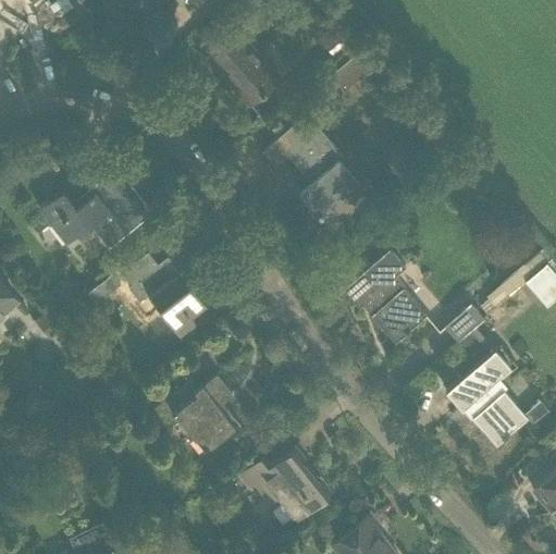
[(258,57),(238,34),(209,60),(248,105),(278,78),(276,77),(276,78),(258,58),(258,57)]
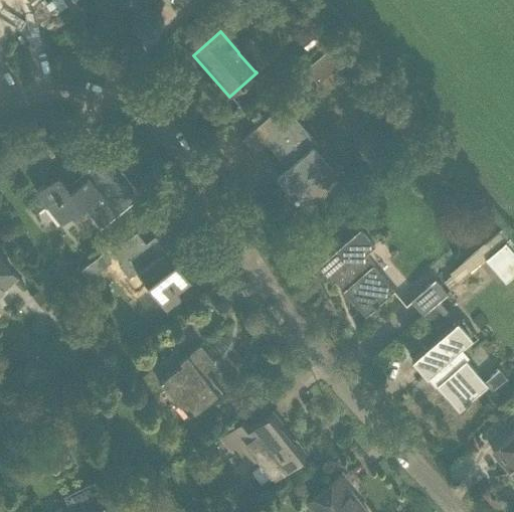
[(336,46),(306,72),(319,88),(349,61),(336,46)]
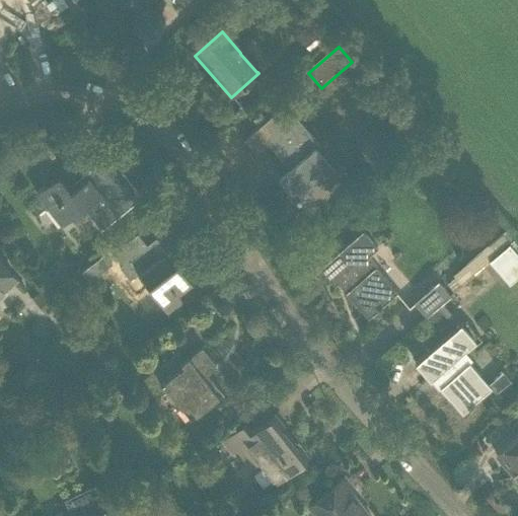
[(278,123),(274,118),(249,138),(262,152),(268,146),(297,179),(286,190),(296,202),(295,203),(297,206),(299,205),(309,216),(338,191),(319,170),(326,164),(315,151),(320,147),(290,113),(278,123)]
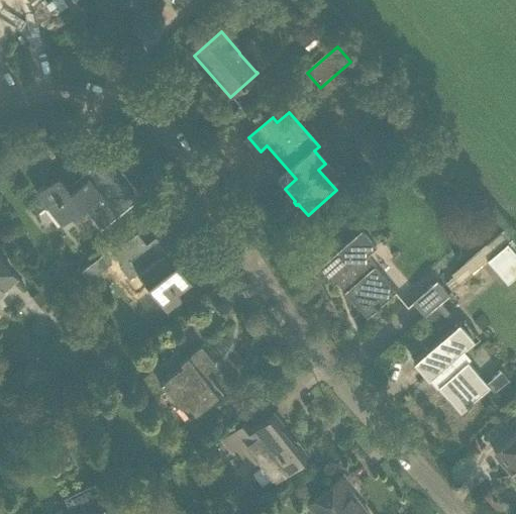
[(113,185),(97,165),(84,176),(87,180),(71,193),(59,177),(36,195),(62,226),(83,210),(101,232),(141,200),(123,177),(113,185)]
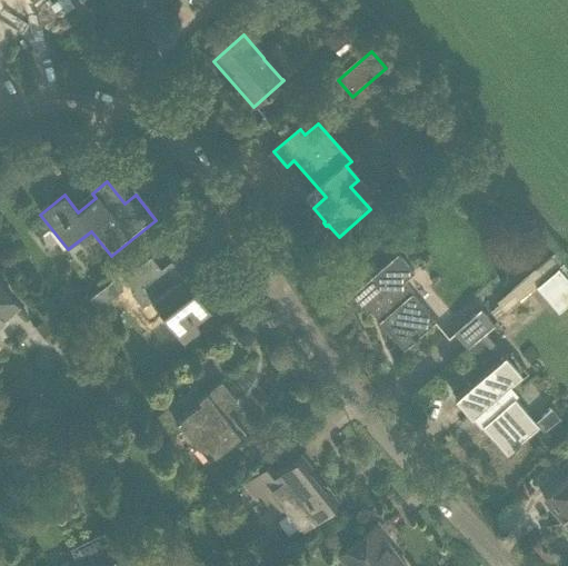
[(145,237),(137,244),(145,252),(152,246),(145,237)]
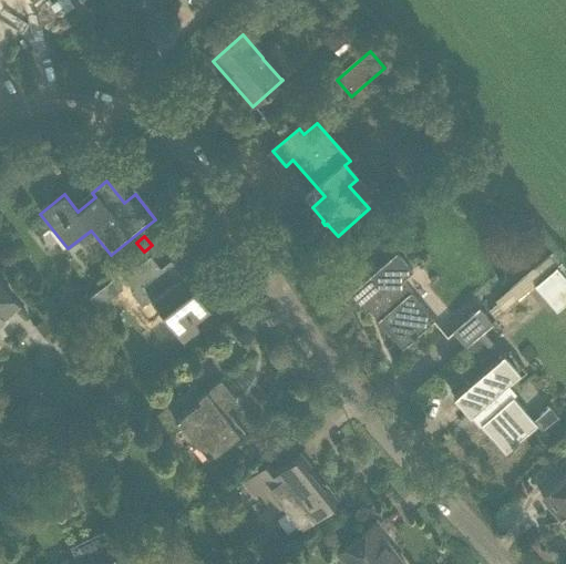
[(418,337),(434,322),(410,295),(409,296),(400,286),(413,274),(397,255),(349,296),(366,315),(369,313),(402,350),(413,341),(414,342),(419,339),(418,337)]
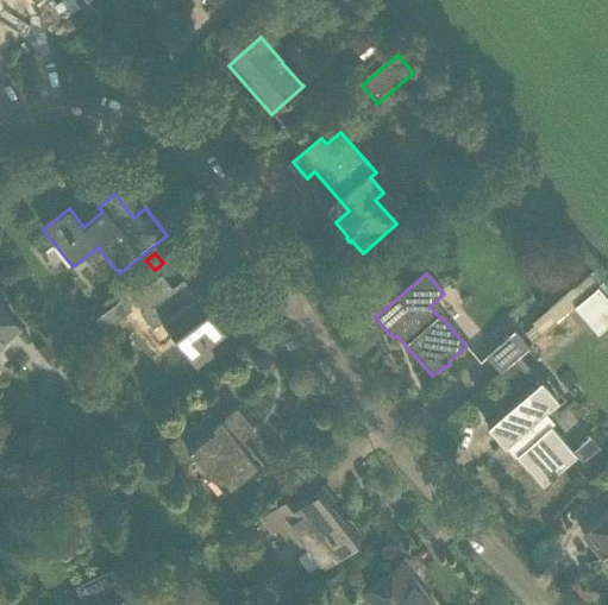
[(183,282),(173,291),(162,277),(133,300),(144,314),(140,316),(154,332),(163,325),(196,366),(213,352),(208,346),(225,333),(183,282)]
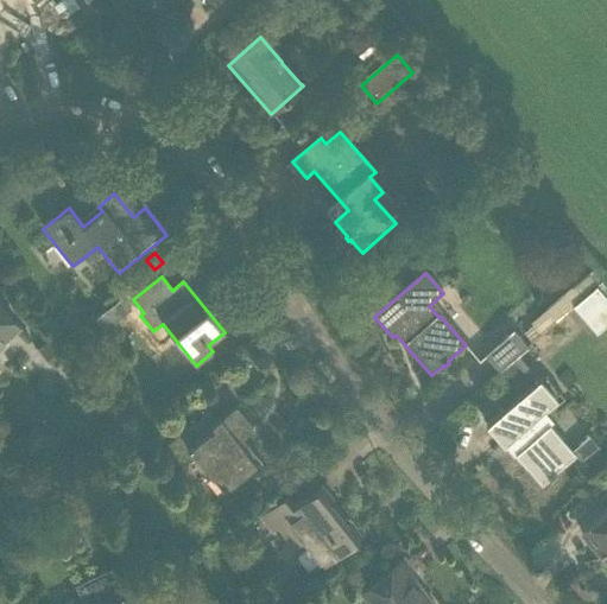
[(586,278),(531,325),(542,337),(574,309),(596,288),(586,278)]
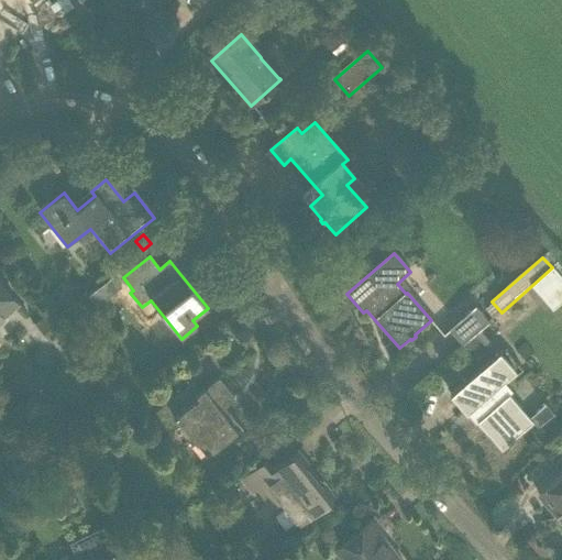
[(552,311),(561,303),(561,278),(552,267),(531,286),(552,311)]
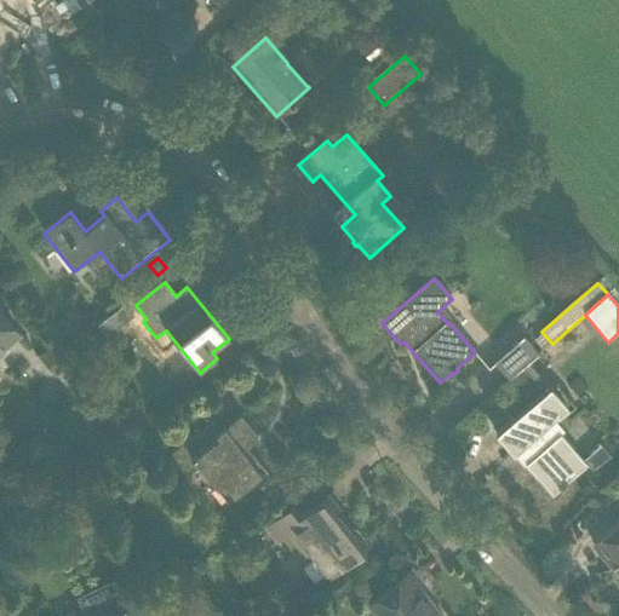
[(98,328),(107,339),(133,318),(125,308),(98,328)]
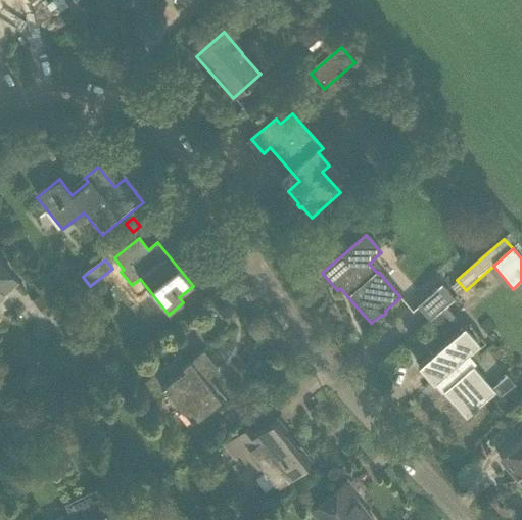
[(0,318),(3,316),(0,312),(0,296),(16,283),(0,265),(0,318)]
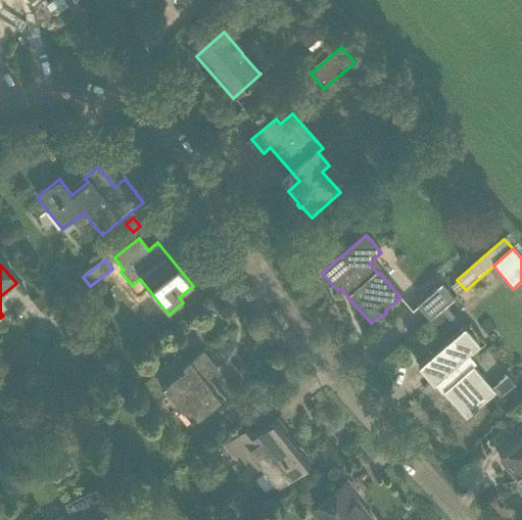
[(455,300),(447,292),(442,286),(417,308),(429,322),(455,300)]
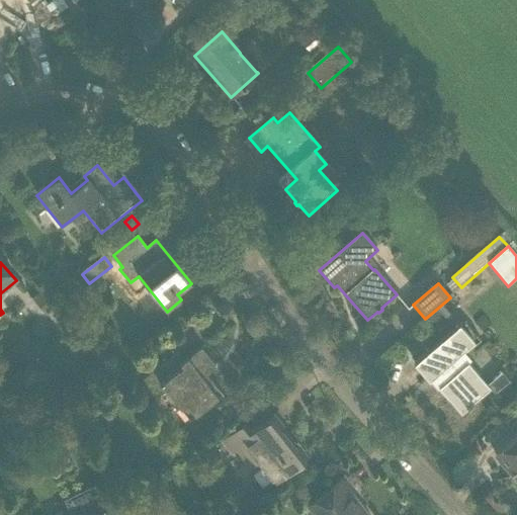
[(46,289),(36,297),(51,314),(61,306),(46,289)]
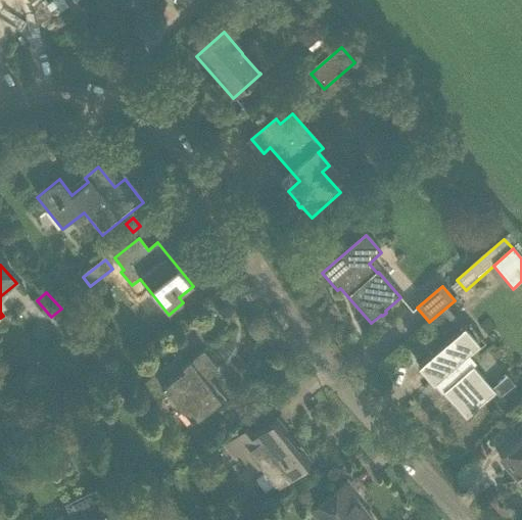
[(441,315),(432,323),(440,331),(449,323),(441,315)]
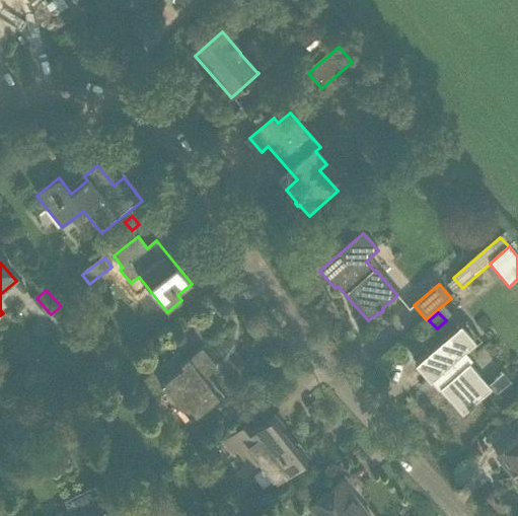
[(475,343),(461,326),(416,365),(430,382),(432,381),(462,416),(468,411),(469,412),(475,407),(474,404),(492,390),(469,365),(468,366),(460,356),(475,343)]
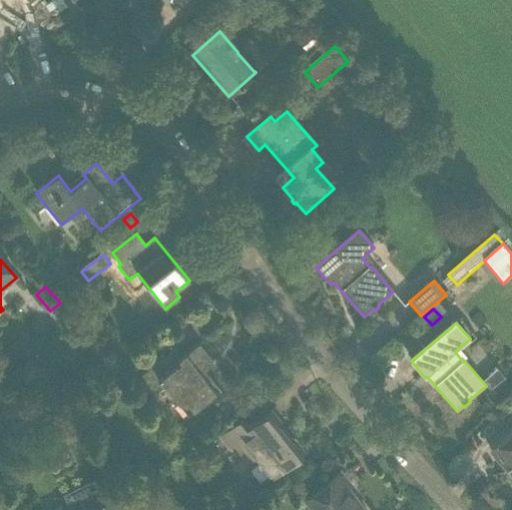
[(156,365),(140,378),(155,396),(165,388),(188,417),(220,391),(205,372),(214,365),(199,346),(179,362),(181,364),(165,376),(156,365)]
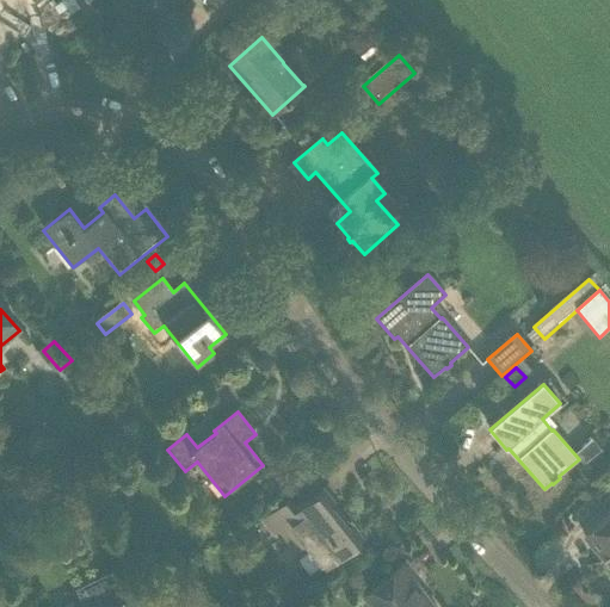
[(282,524),(276,515),(265,524),(275,536),(276,536),(275,534),(278,532),(297,556),(299,555),(297,553),(307,546),(321,564),(310,574),(314,578),(357,544),(330,509),(332,507),(321,494),(282,524)]
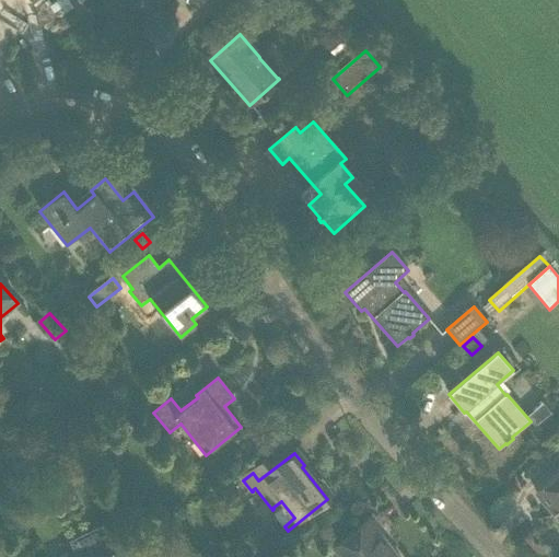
[(558,474),(537,494),(558,519),(558,474)]
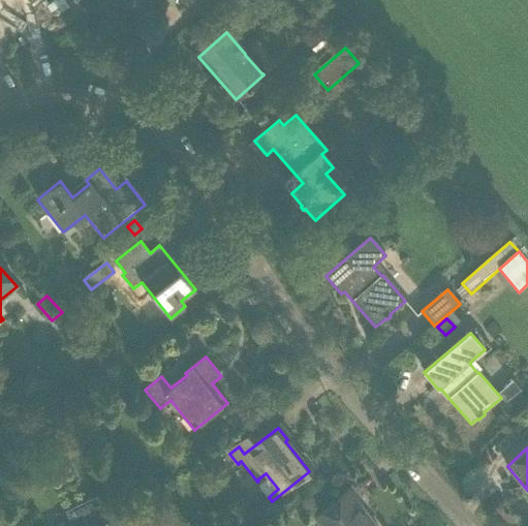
[(314,518),(320,525),(374,525),(369,519),(367,520),(356,506),(362,502),(351,489),(314,518)]
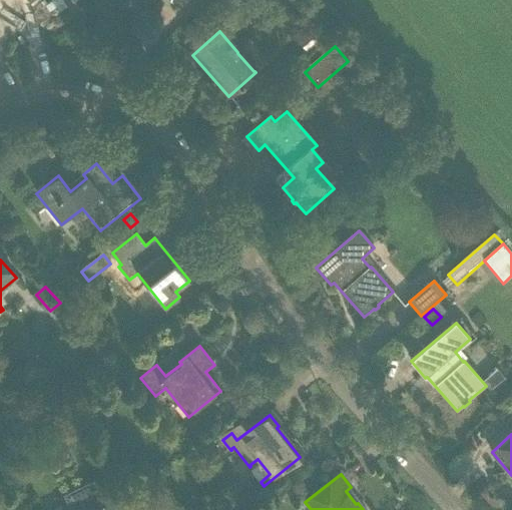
[(102,509),(112,504),(101,481),(66,498),(71,509),(102,509)]
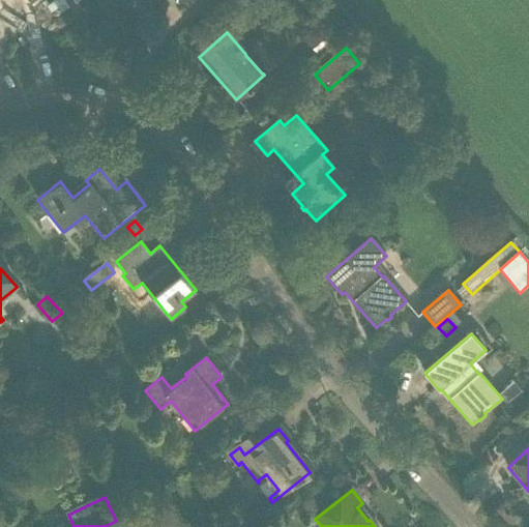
[(154,526),(146,516),(137,526),(154,526)]
